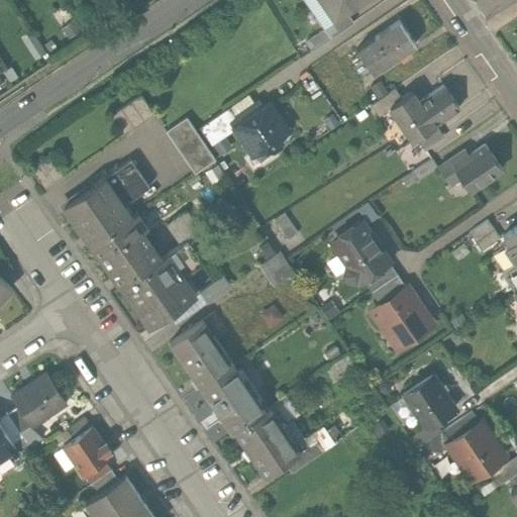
[(365,0),(306,0),(325,27),(346,13),(365,0)]
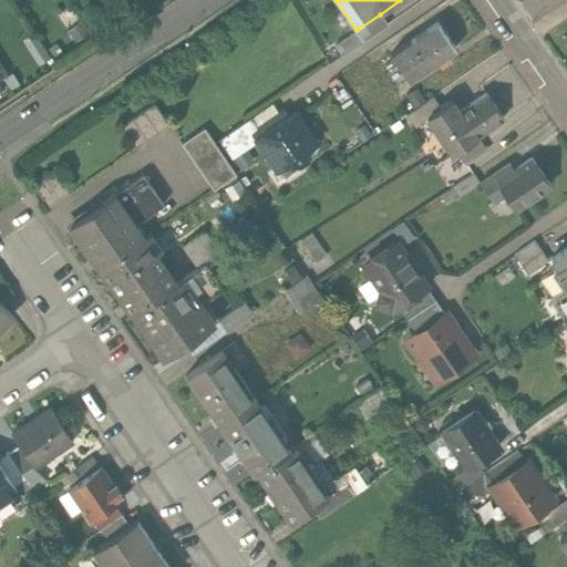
[(344,55),(388,26),(380,14),(357,30),(337,44),(344,55)]
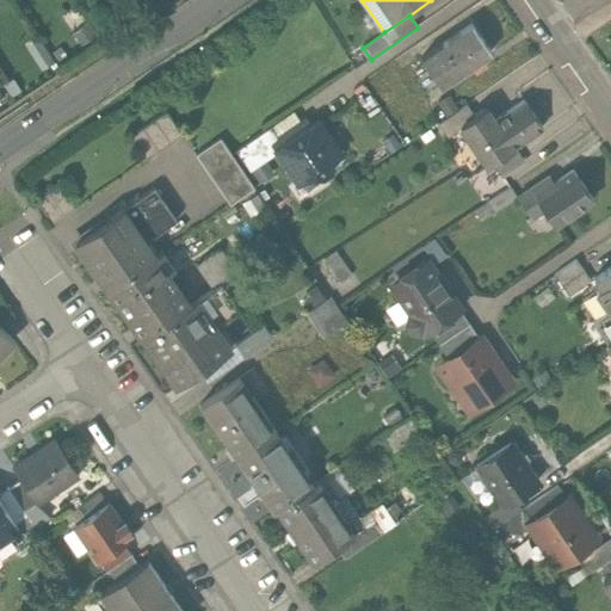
[(494,56),(474,25),(425,59),(445,88),(494,56)]
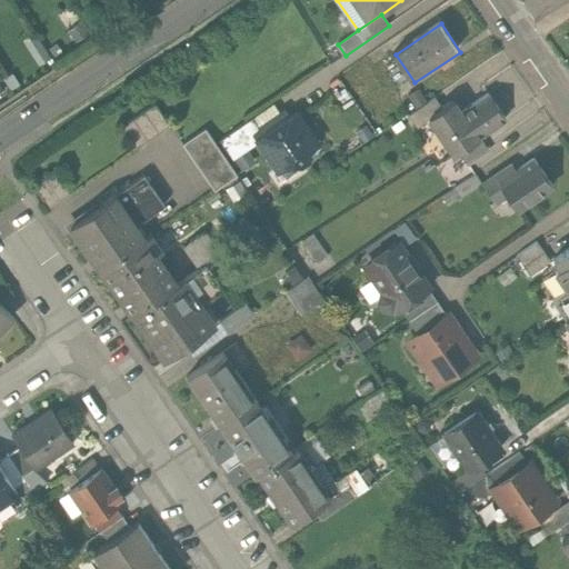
[(489,95),(465,111),(483,138),(508,121),(489,95)]
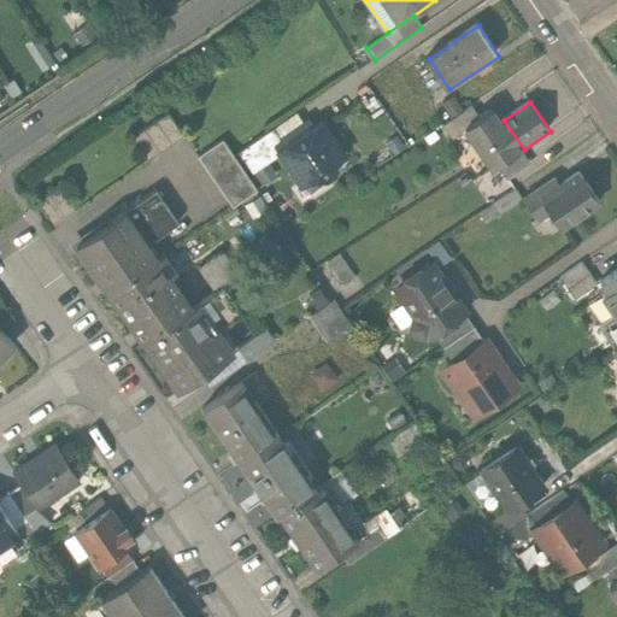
[(457,139),(469,130),(483,121),(475,107),(448,125),(457,139)]
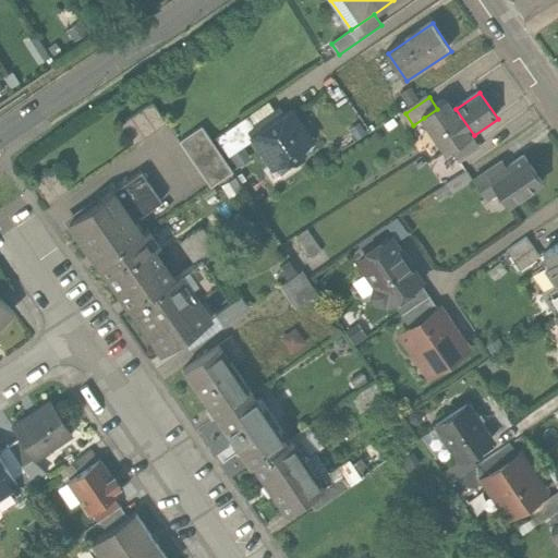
[(424,118),(448,154),(452,152),(474,135),(456,109),(449,100),(437,109),(424,118)]
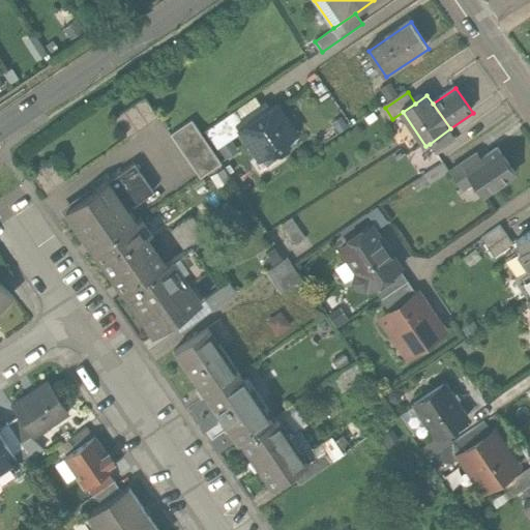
[(159,118),(147,100),(118,120),(130,138),(159,118)]
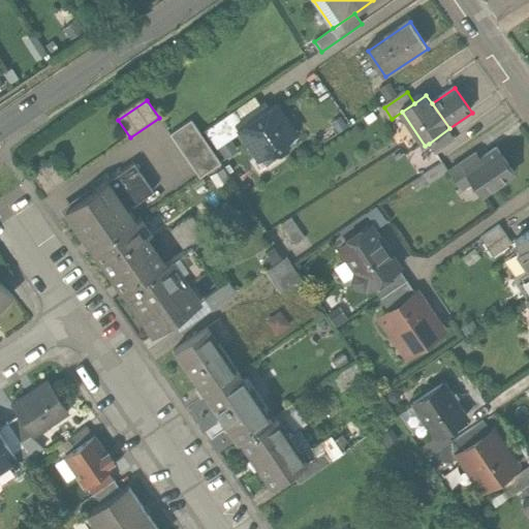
[(286,142),(298,134),(276,100),(243,121),(236,125),(242,134),(257,159),(273,150),(284,152),(286,142)]
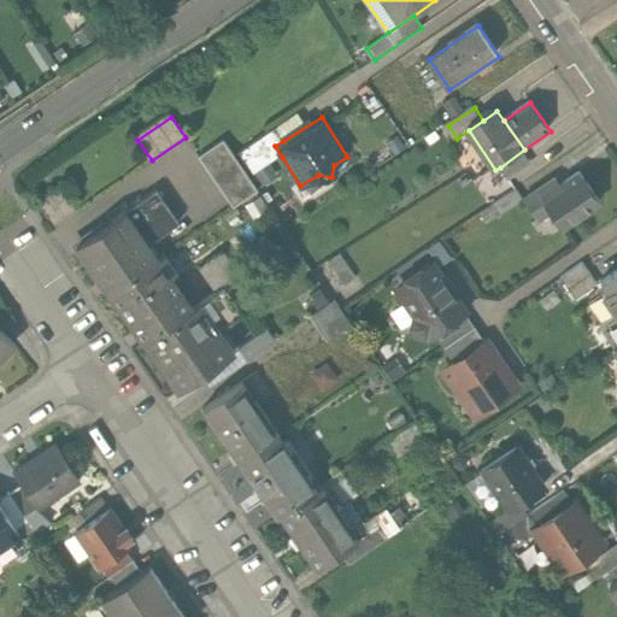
[(275,146),(283,141),(276,130),(239,156),(252,177),(282,157),(275,146)]
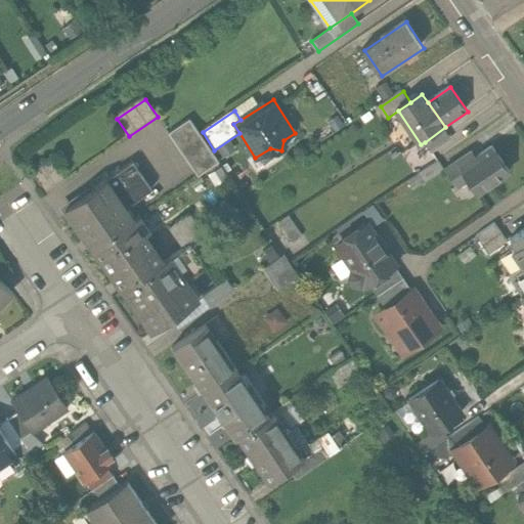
[(188,120),(169,133),(200,179),(219,166),(212,155),(199,135),(188,120)]
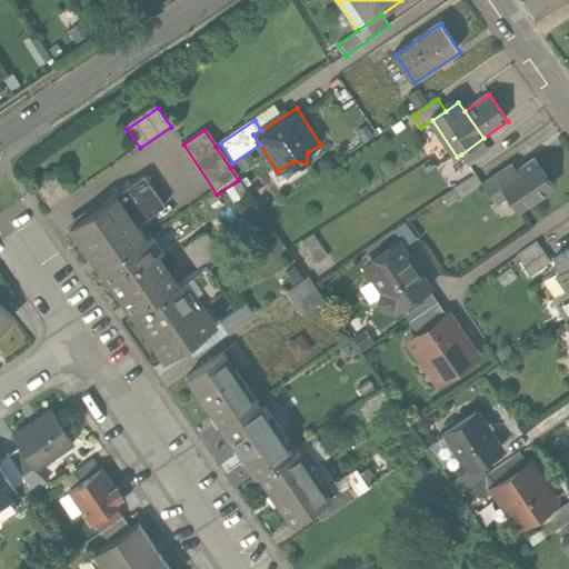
[(490,149),(483,138),(461,155),(468,165),(490,149)]
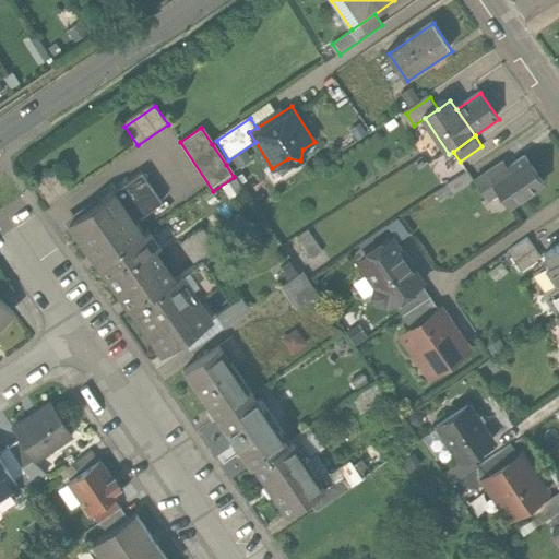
[(226,165),(234,177),(253,165),(246,152),(226,165)]
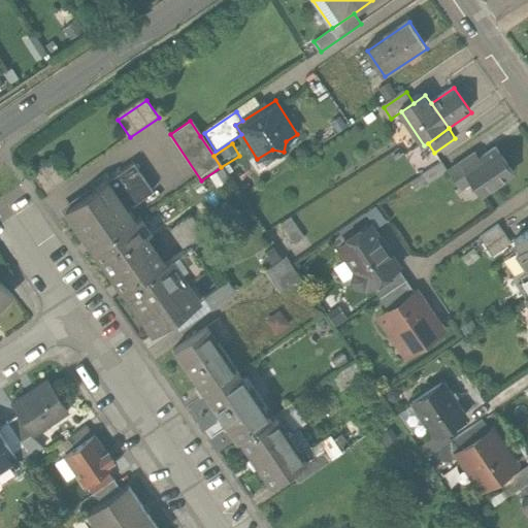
[(513,174),(498,153),(481,165),(475,157),(456,169),(450,173),(463,192),(474,184),(482,195),(513,174)]
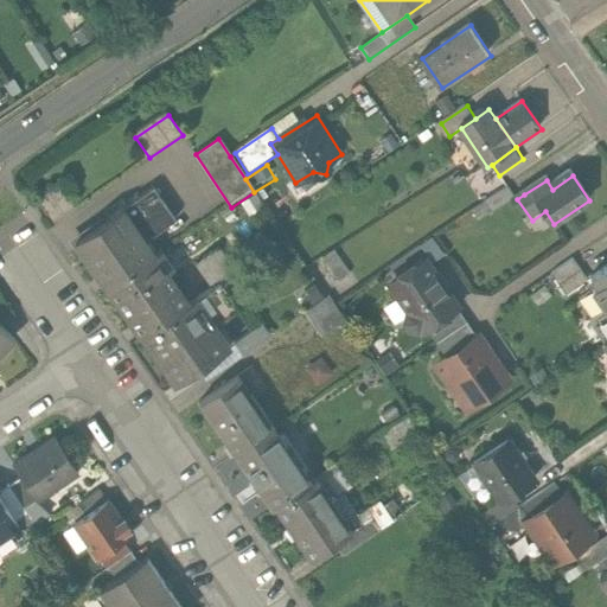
[(486,202),(494,215),(517,199),(524,195),(516,183),(486,202)]
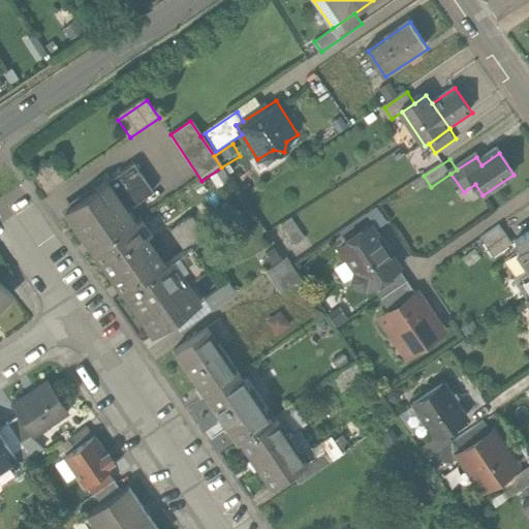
[(132,165),(63,215),(94,258),(143,224),(131,208),(152,193),(132,165)]
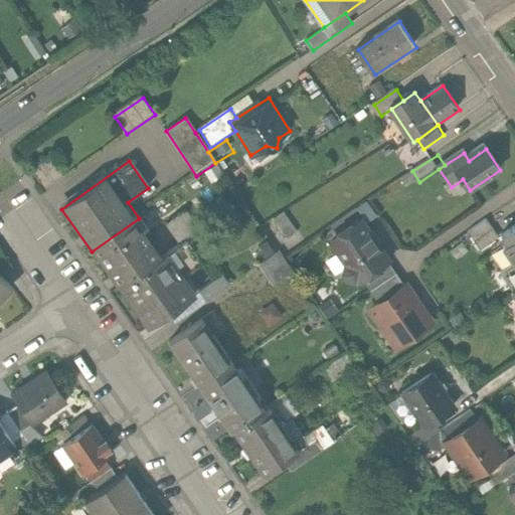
[(405,191),(419,182),(412,171),(398,180),(405,191)]
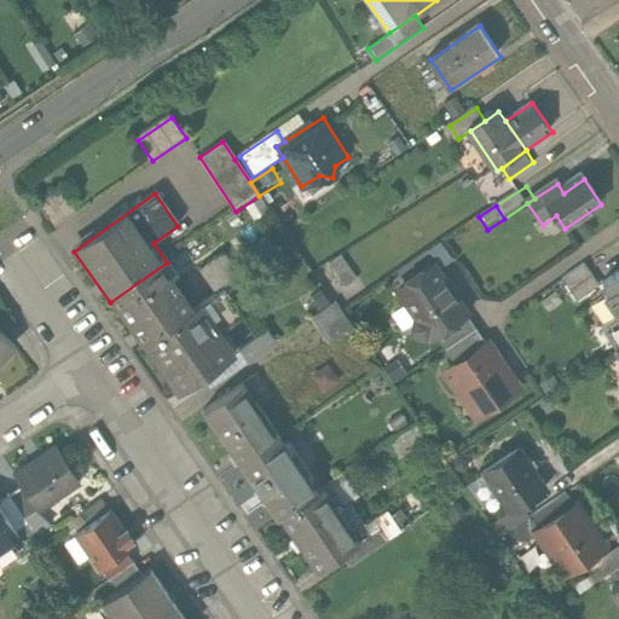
[(200,270),(215,293),(219,289),(238,276),(223,253),(200,270)]
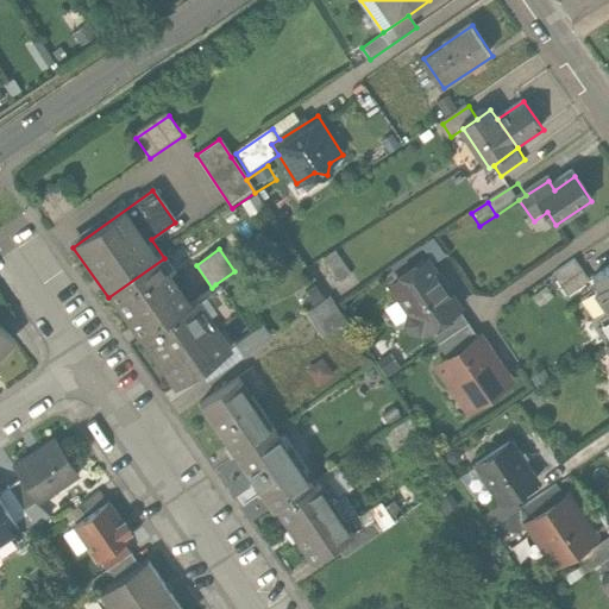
[(338,252),(325,262),(339,283),(353,274),(338,252)]
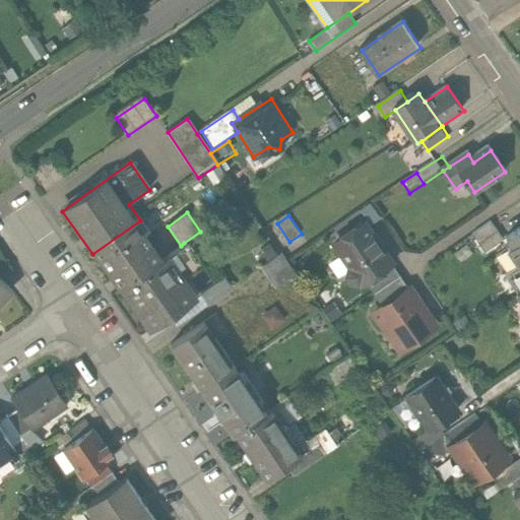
[(144,217),(140,220),(92,254),(118,290),(166,256),(148,233),(152,230),(144,217)]
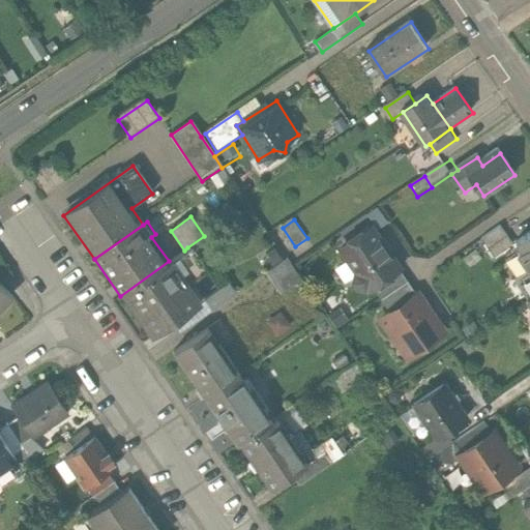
[(376,292),(403,274),(372,228),(345,246),(364,275),(360,278),(359,284),(362,288),(367,288),(372,286),(376,292)]
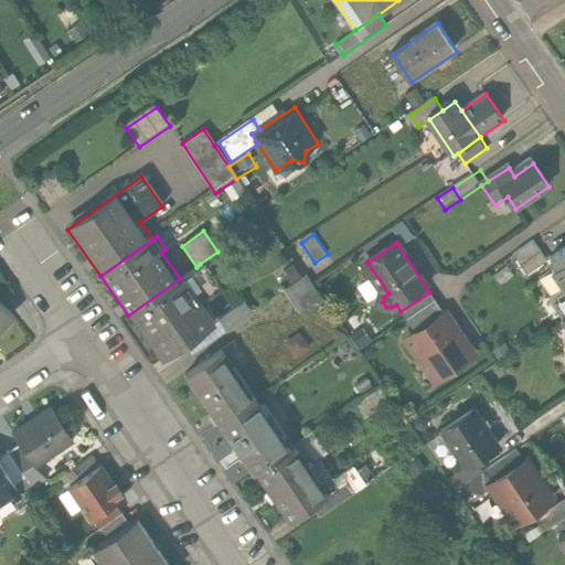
[(529,275),(547,260),(534,244),(515,257),(529,275)]
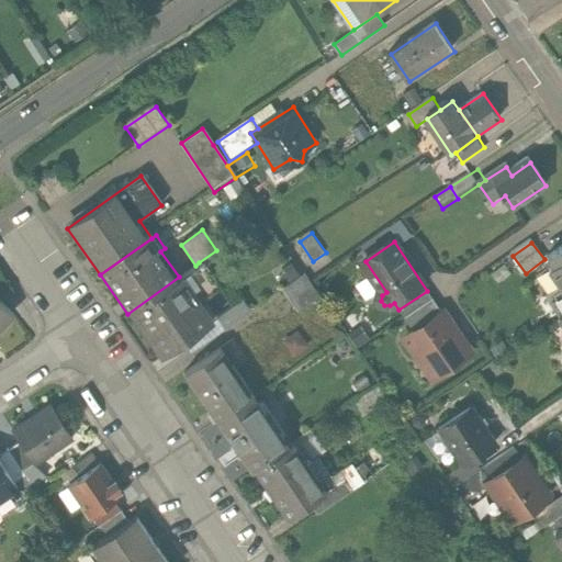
[(561,288),(553,294),(561,307),(561,247),(549,257),(554,265),(550,268),(561,285),(561,288)]
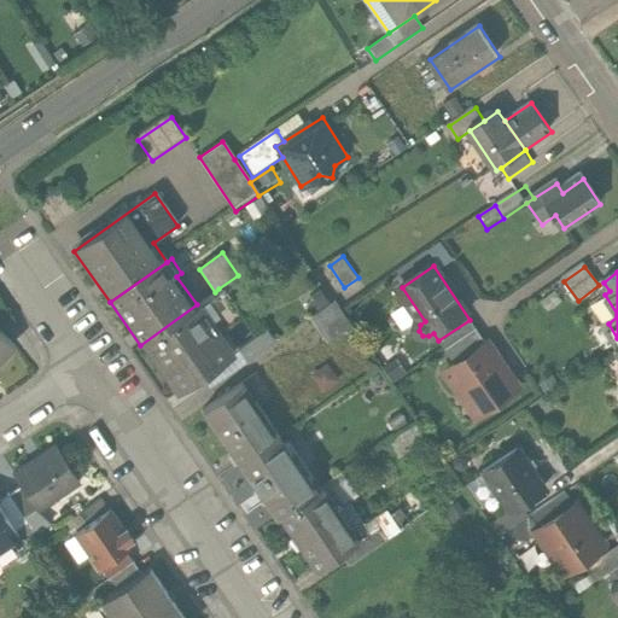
[(215,292),(197,304),(140,345),(174,391),(200,373),(235,348),(220,327),(238,314),(219,289),(215,292)]
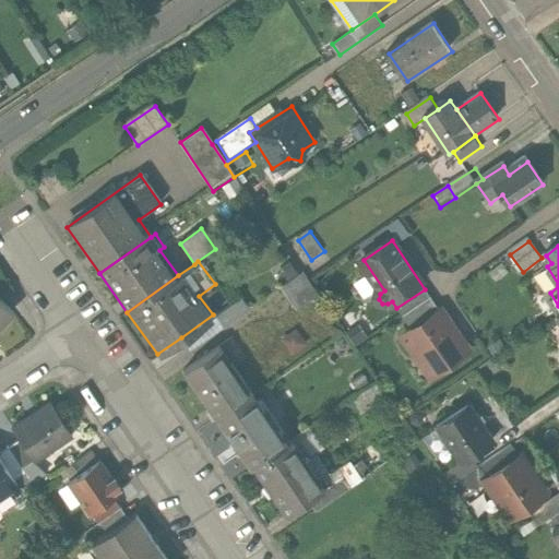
[(300,277),(281,292),(295,310),(314,296),(300,277)]
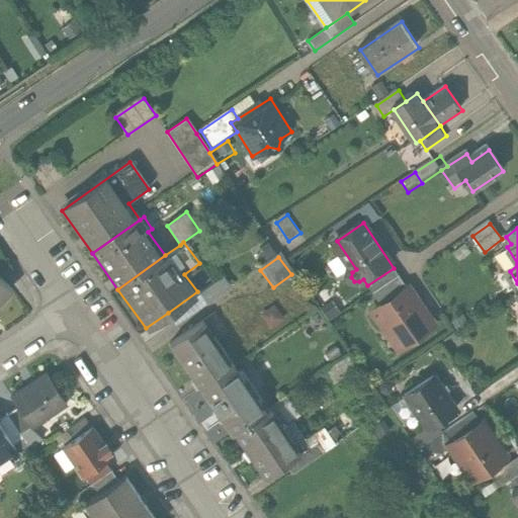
[(373,294),(400,277),(394,268),(367,285),(373,294)]
